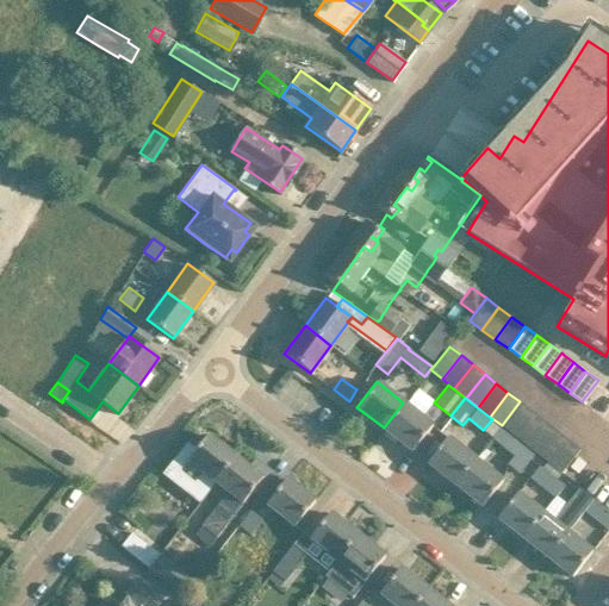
[(532,411),(520,401),(502,425),(514,435),(532,411)]
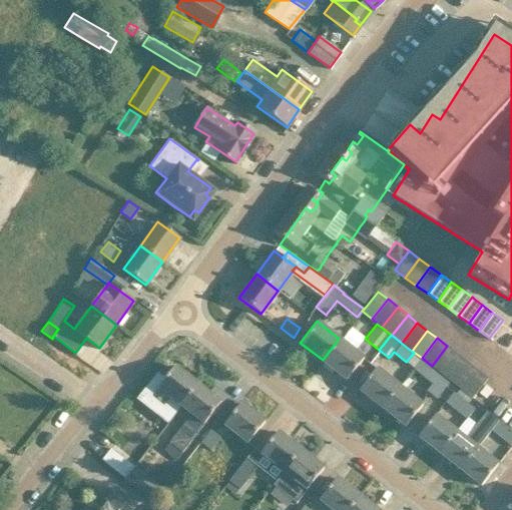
[(339,339),(323,360),(346,379),(363,358),(339,339)]
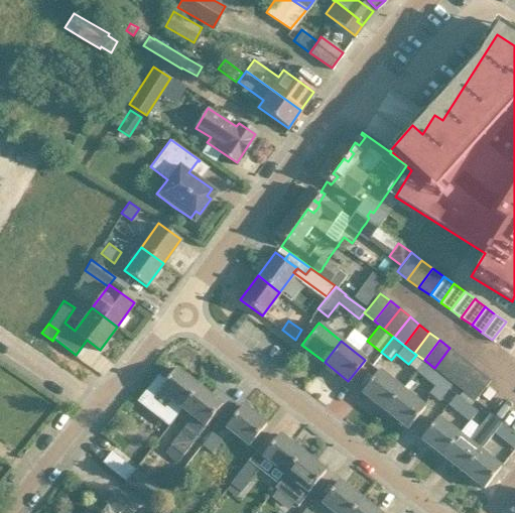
[(460,356),(449,348),(434,368),(444,376),(460,356)]
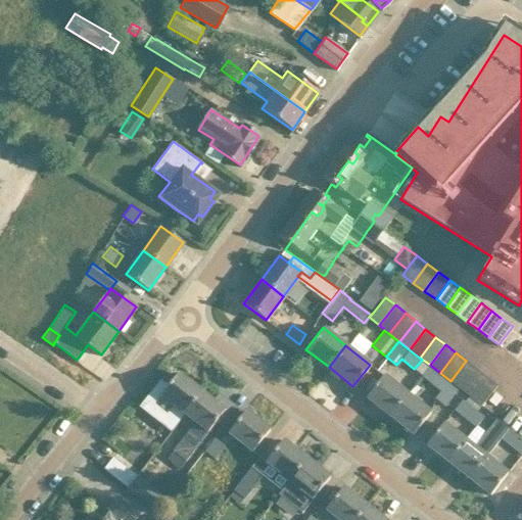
[(476,369),(466,361),(451,381),(460,389),(476,369)]
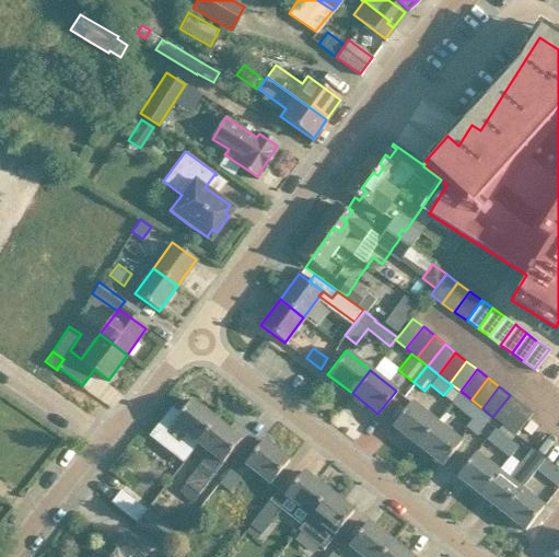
[(475,434),(490,415),(458,391),(451,402),(472,418),(465,426),(475,434)]
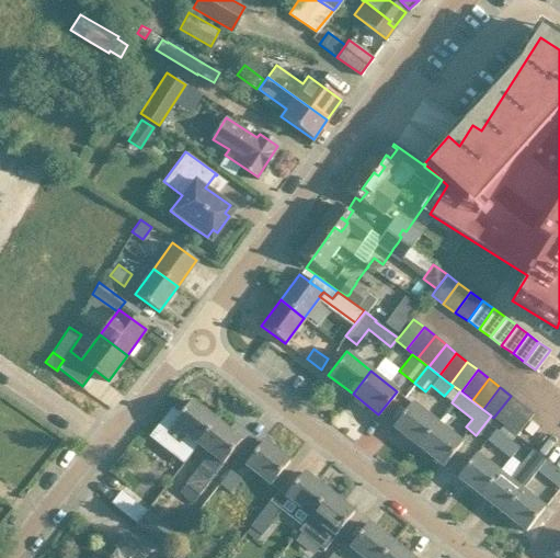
[(522,405),(511,396),(493,418),(504,426),(522,405)]
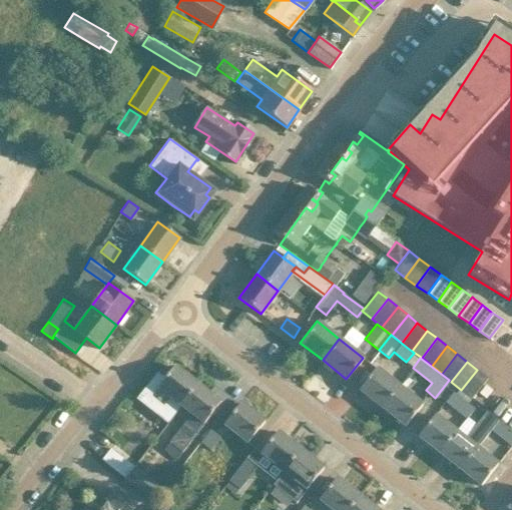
[(156,372),(135,398),(146,407),(149,403),(169,419),(166,423),(180,405),(197,384),(173,366),(164,378),(156,372)]
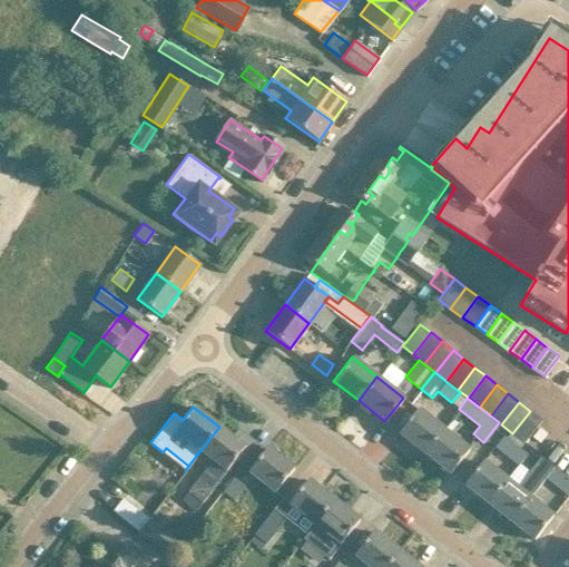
[(399,432),(424,452),(443,429),(418,409),(399,432)]
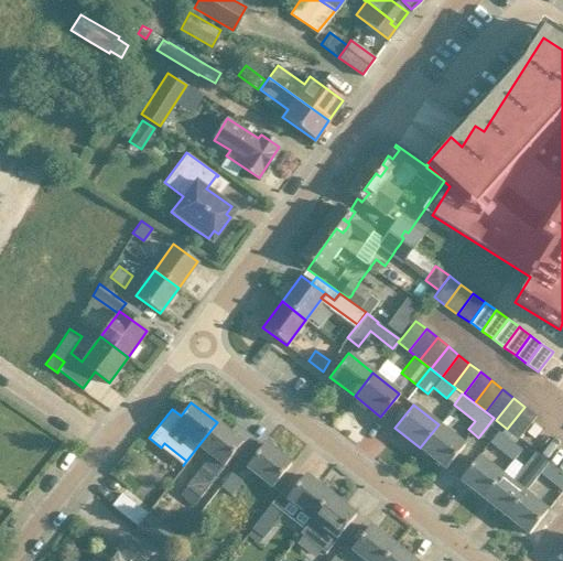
[(536,414),(524,407),(507,429),(518,437),(536,414)]
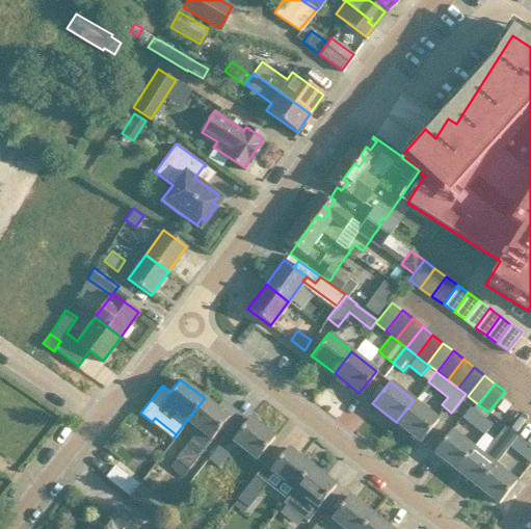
[(197,428),(175,458),(176,459),(187,468),(228,417),(205,398),(187,420),(197,428)]
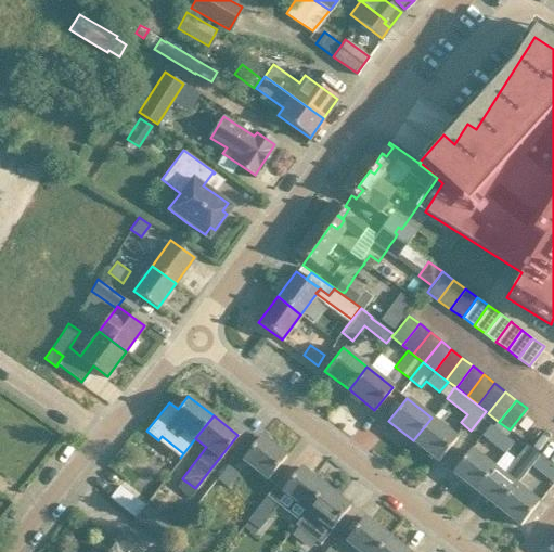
[(455,437),(432,418),(413,440),(438,460),(455,437)]
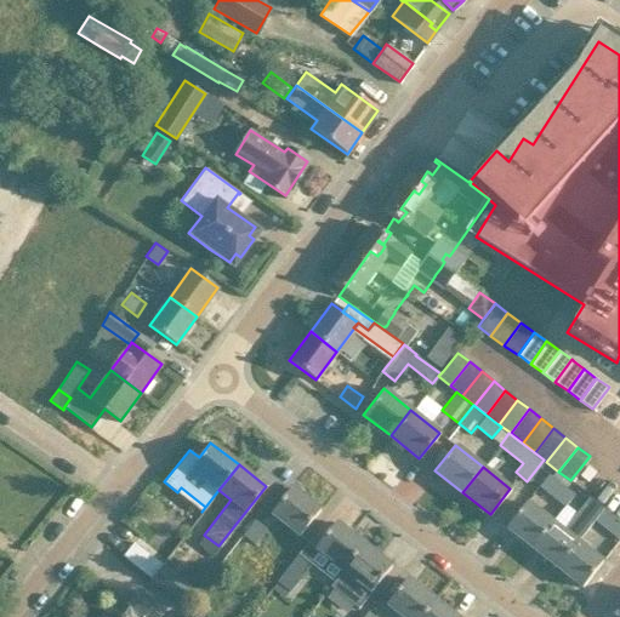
[(564,504),(573,492),(549,473),(539,485),(564,504)]
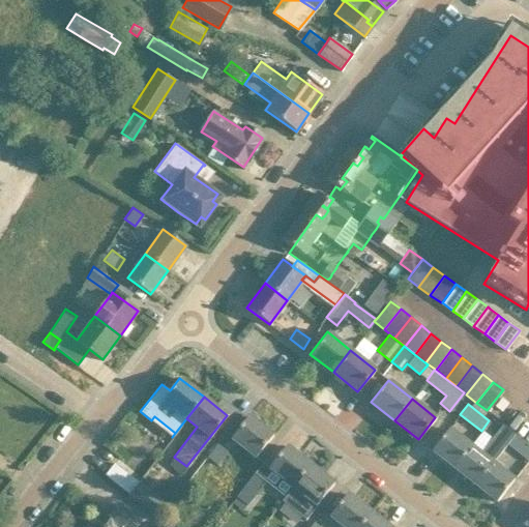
[(255,457),(260,450),(272,435),(247,415),(231,438),(255,457)]
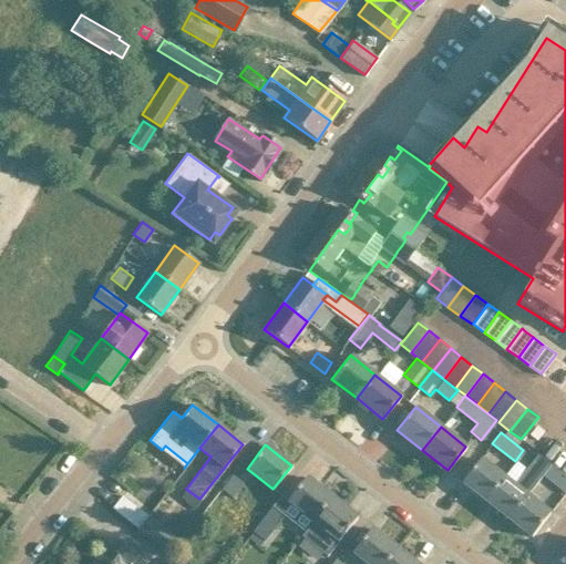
[(537,453),(513,484),(503,477),(485,500),(507,518),(526,494),(542,473),(549,463),(537,453)]
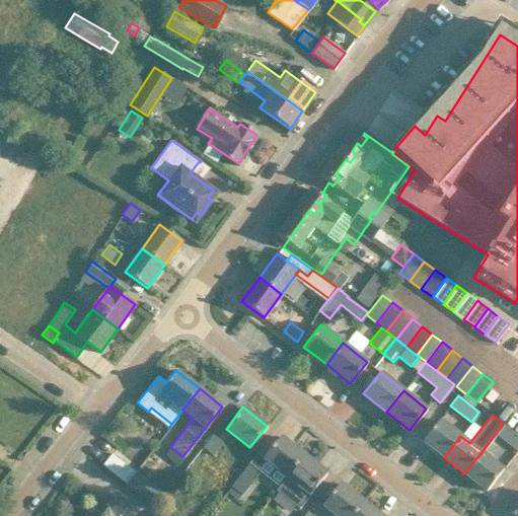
[(444,457),(460,436),(439,419),(423,440),(444,457)]
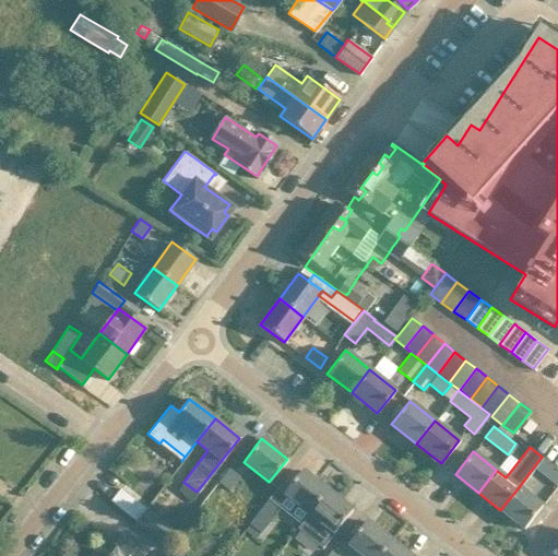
[(557,469),(542,457),(534,466),(557,485),(557,484),(557,469)]
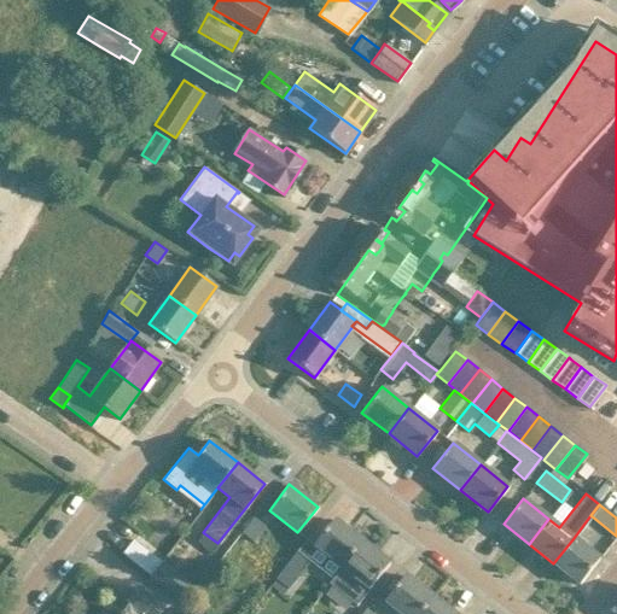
[(252,541),(266,524),(254,515),(240,531),(252,541)]
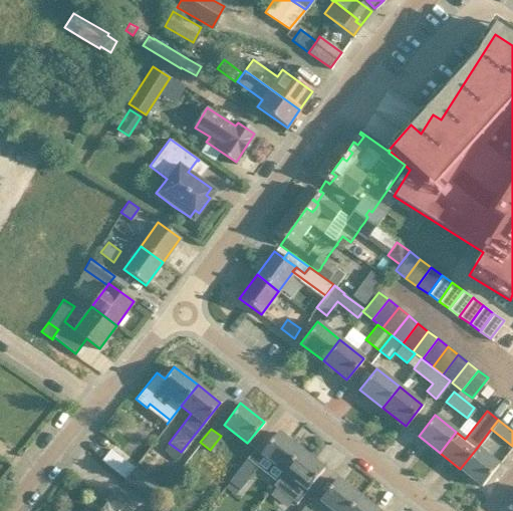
[(283,471),(300,450),(277,432),(260,453),(283,471)]
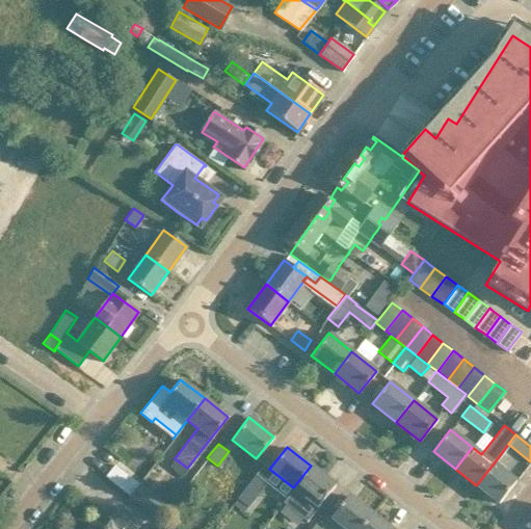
[(176,459),(169,467),(181,476),(187,468),(176,459)]
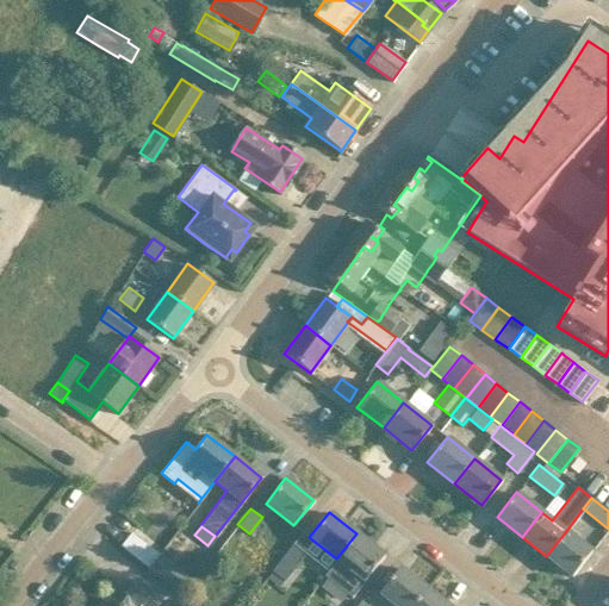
[(131,531),(119,545),(131,555),(142,539),(131,531)]
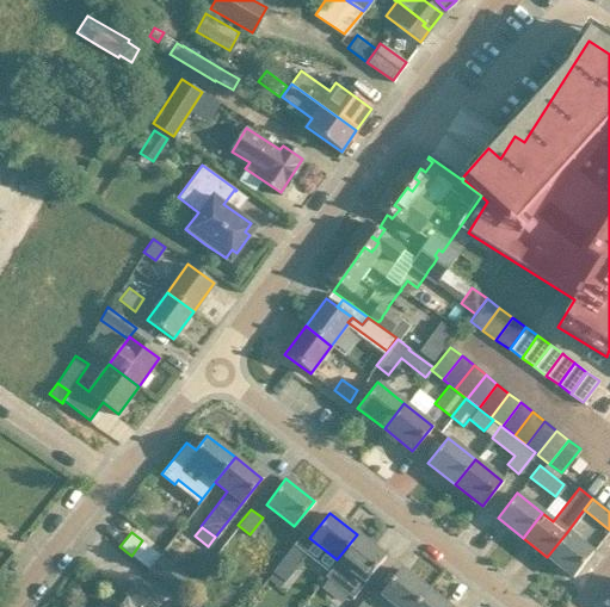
[(592,551),(567,532),(547,557),(572,576),(592,551)]
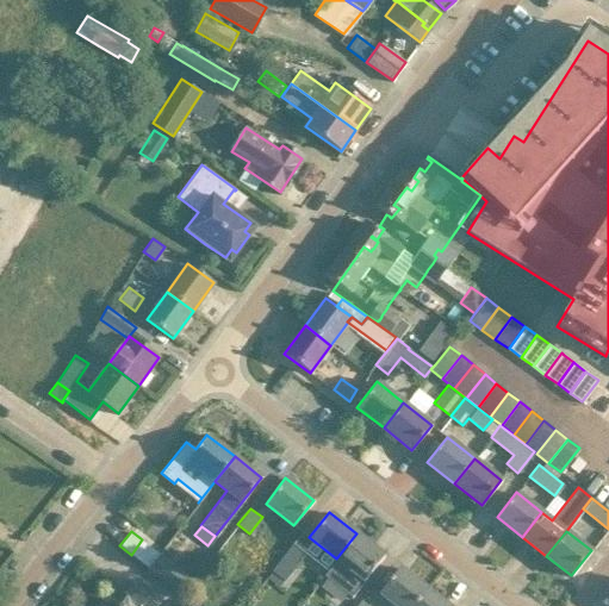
[(328,570),(323,575),(350,597),(364,580),(370,574),(384,555),(356,533),(336,558),(328,570)]
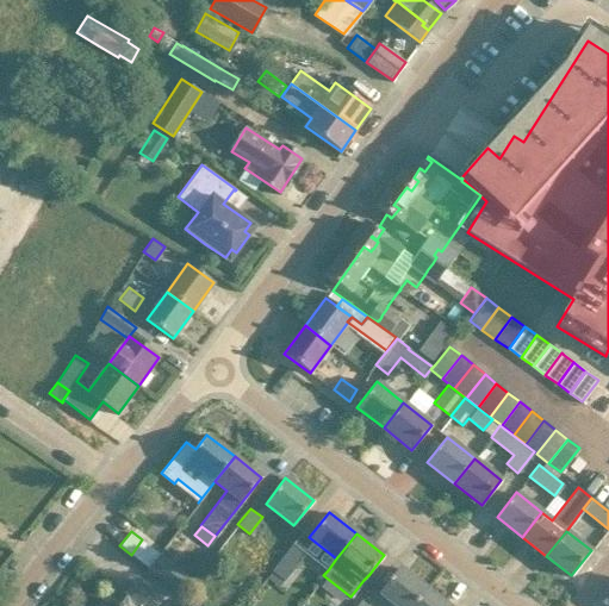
[(283,580),(305,553),(292,543),(271,570),(283,580)]
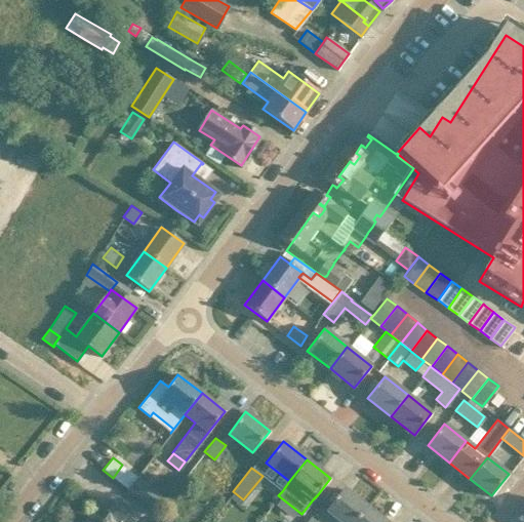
[(149,485),(138,498),(157,513),(167,499),(149,485)]
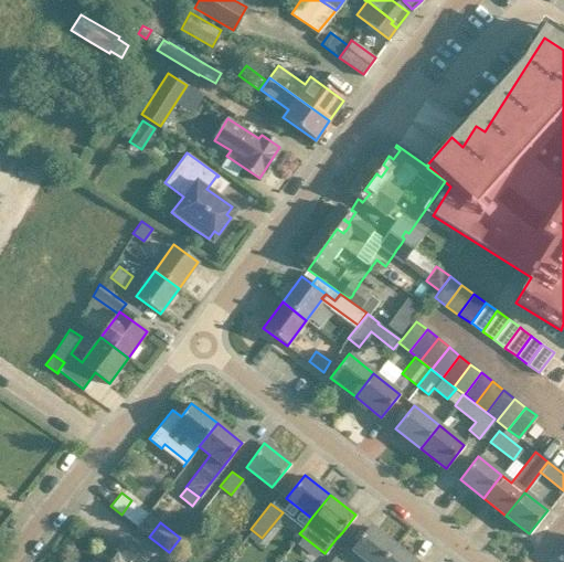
[(366,561),(382,561),(395,545),(370,526),(351,549),(366,561)]
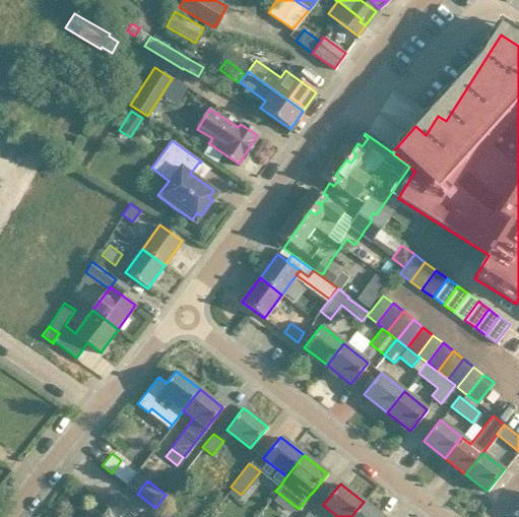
[(132,516),(131,516),(136,509),(116,494),(107,505),(109,506),(101,516),(93,510),(87,516),(132,516)]
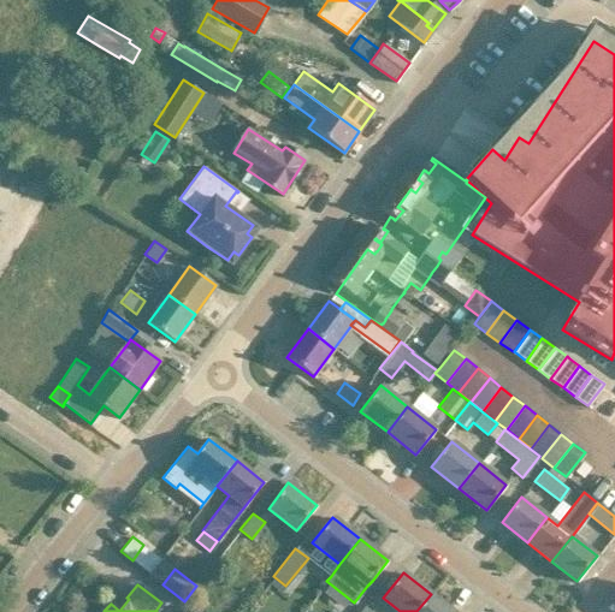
[(453,611),(431,594),(417,611),(453,611)]
